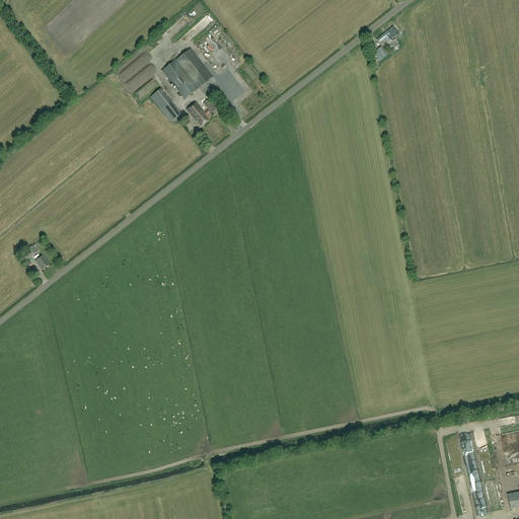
[(209,22),(204,18),(199,23),(204,28),(214,18),(211,15),(207,19),(210,21),(209,22)]
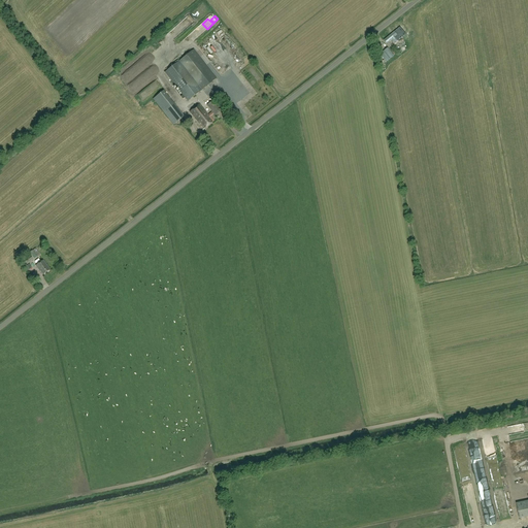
[(172,31),(179,39),(188,32),(180,24),(172,31)]
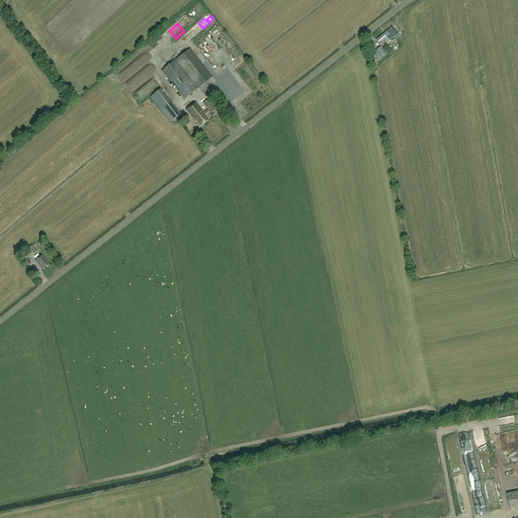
[(379,44),(384,39),(387,42),(392,39),(389,35),(390,34),(387,31),(376,40),(379,44)]
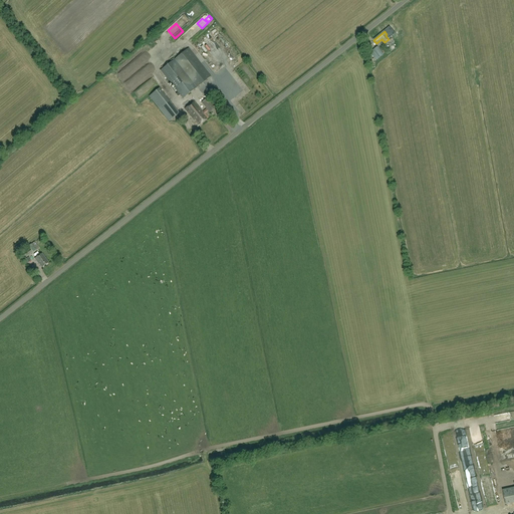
[(218,50),(225,60),(235,53),(225,38),(218,43),(216,40),(212,43),(217,51),(218,50)]
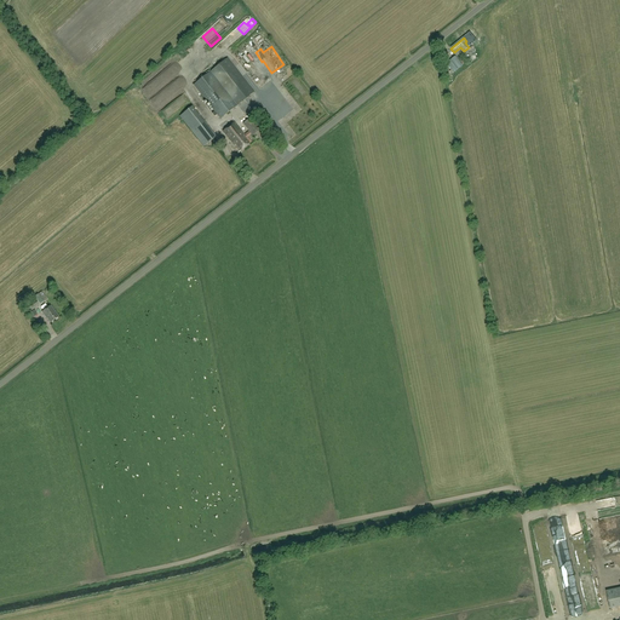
[(451,75),(453,73),(463,65),(457,57),(447,64),(452,70),(449,73),(451,75)]
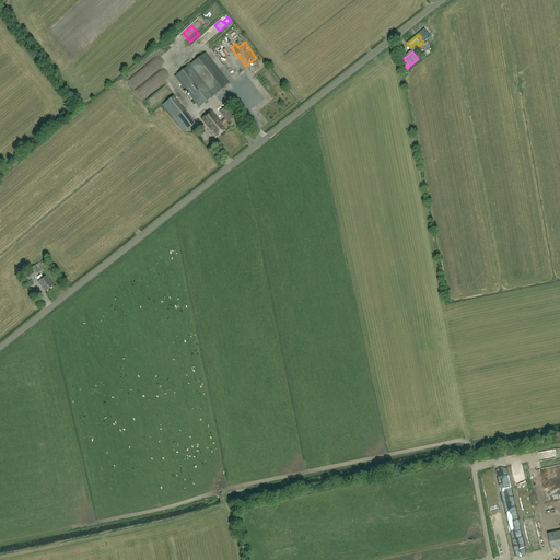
[(214,95),(230,83),(206,53),(190,65),(214,95)]
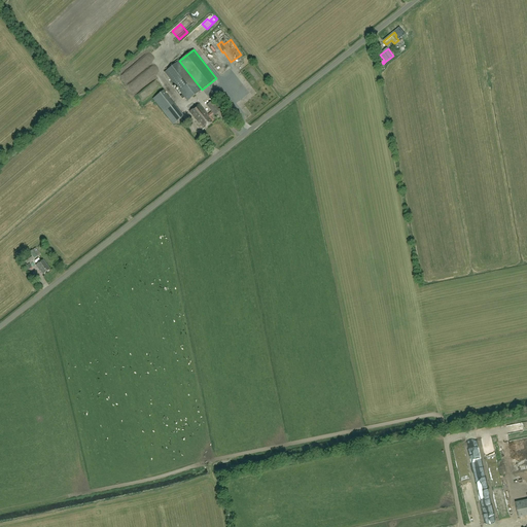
[(178,62),(165,72),(187,101),(201,91),(178,62)]
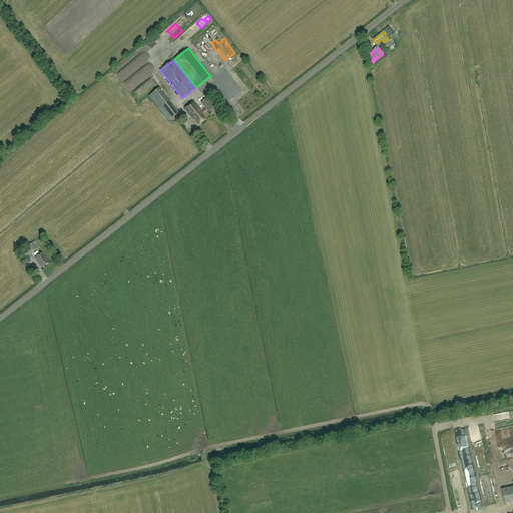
[(159,88),(148,96),(168,121),(178,113),(159,88)]
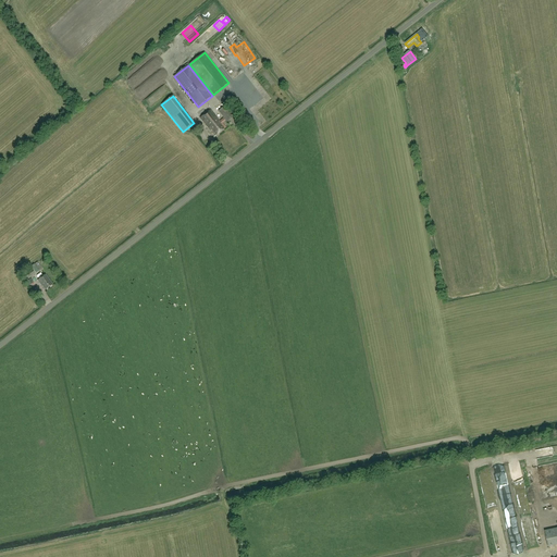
[(211,107),(220,102),(215,96),(208,101),(211,107)]
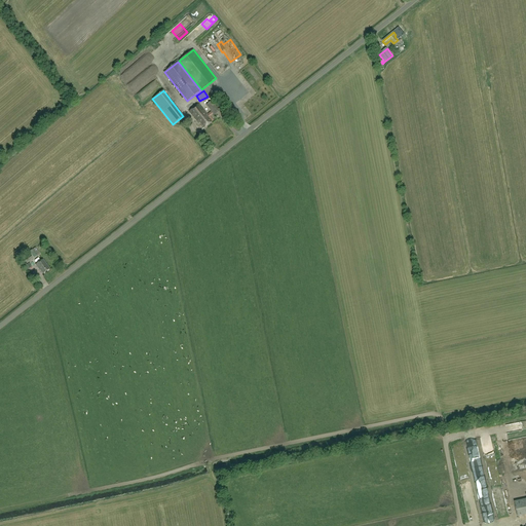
[(214,99),(205,105),(214,115),(222,109),(214,99)]
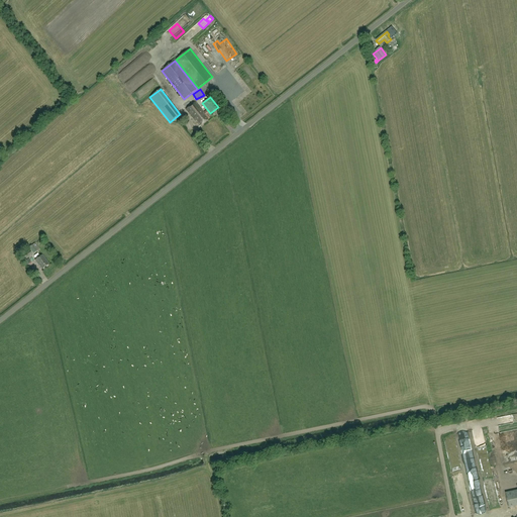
[(193,118),(202,110),(196,102),(187,109),(193,118)]
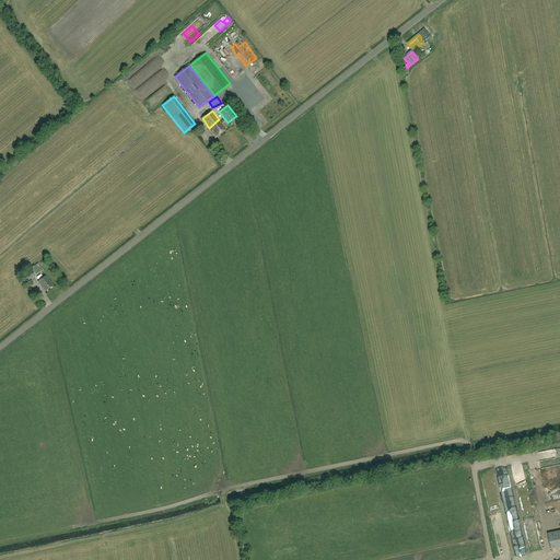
[(213,130),(217,136),(225,129),(220,123),(221,123),(219,119),(209,128),(212,131),(213,130)]
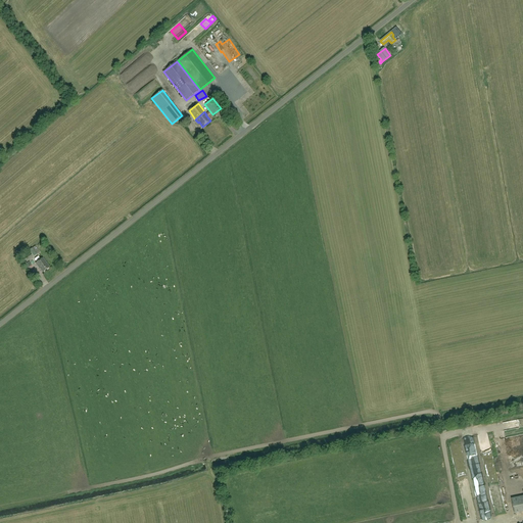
[(30,253),(21,259),(25,264),(33,257),(30,253)]
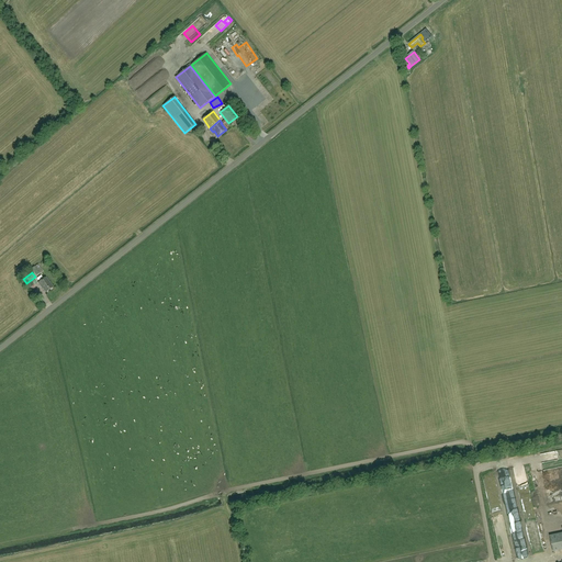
[(46,278),(38,282),(41,287),(42,287),(46,293),(53,288),(46,278)]
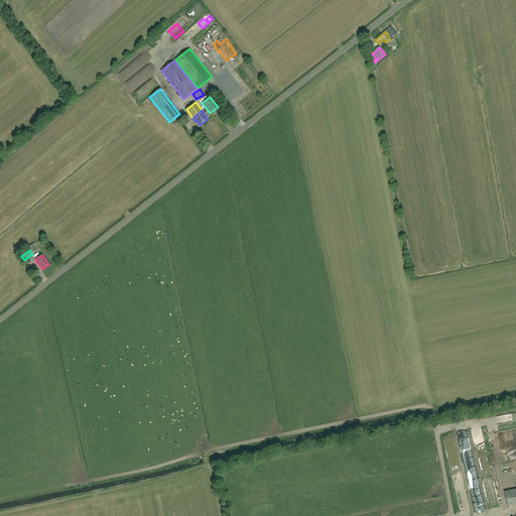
[(515,489),(505,492),(508,506),(515,504),(515,489)]
